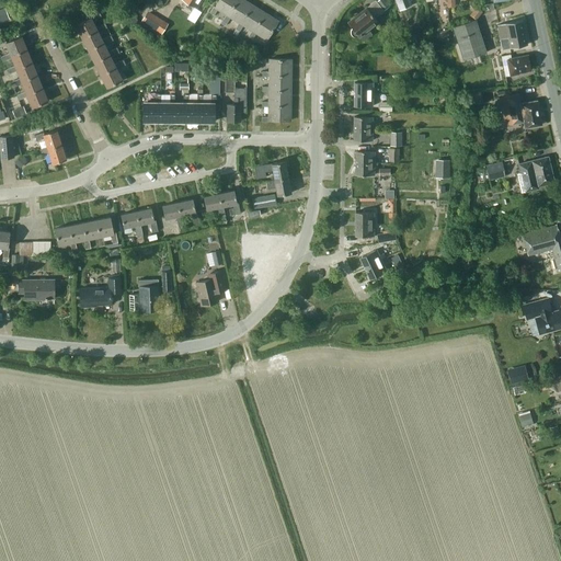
[(265,39),(278,19),(247,0),(215,0),(209,11),(220,18),(220,19),(239,30),(241,25),(265,39)]
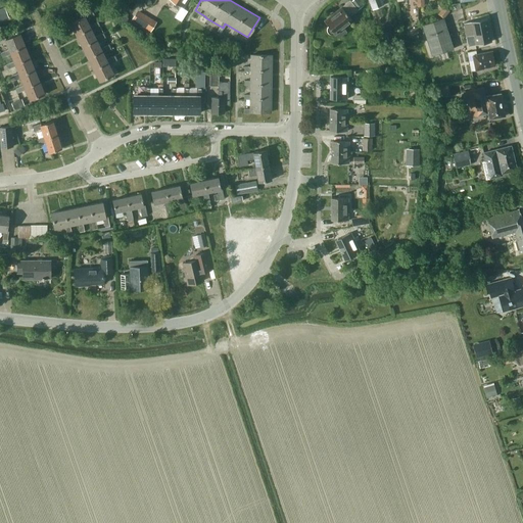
[(363,5),(358,0),(352,0),(350,1),(358,10),(363,5)]
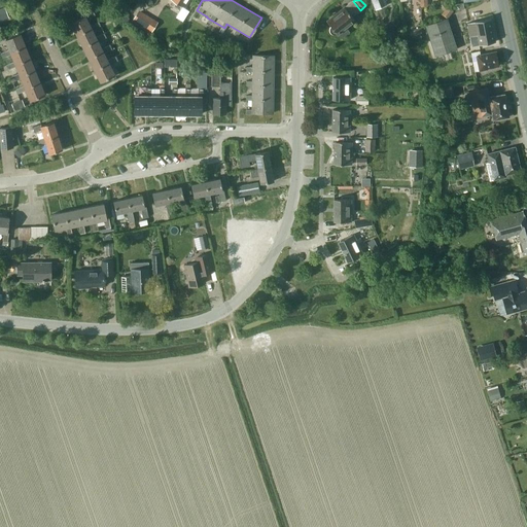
[(371,0),(375,9),(384,5),(382,0),(371,0)]
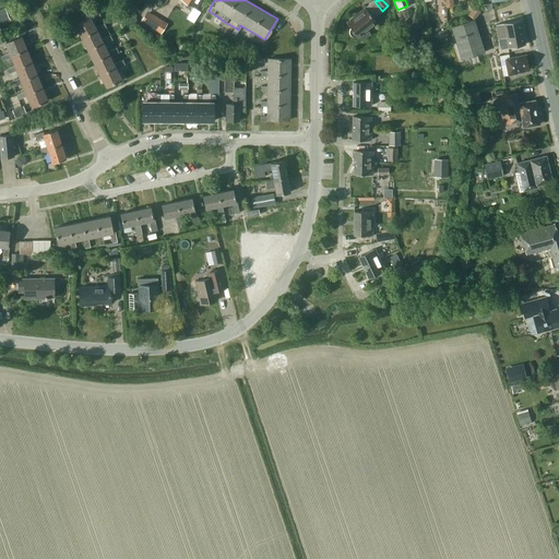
[(381,11),(373,1),(354,16),(355,18),(347,24),(351,27),(349,28),(349,34),(352,36),(353,37),(359,36),(363,39),(370,34),(366,30),(376,21),(373,18),(381,11)]
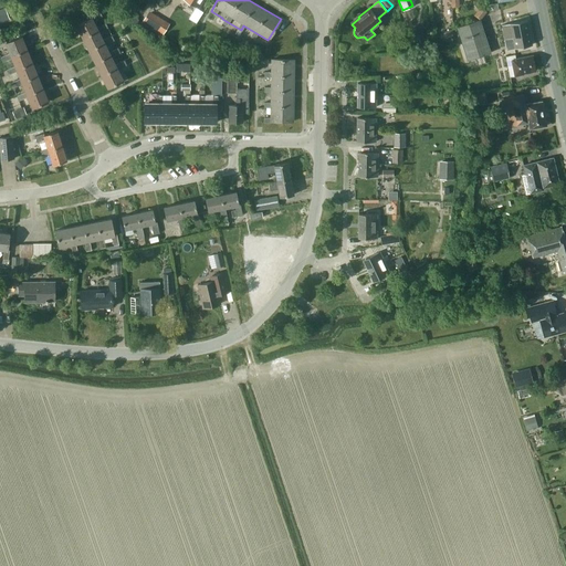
[(0,22),(9,19),(6,8),(0,9),(0,22)]
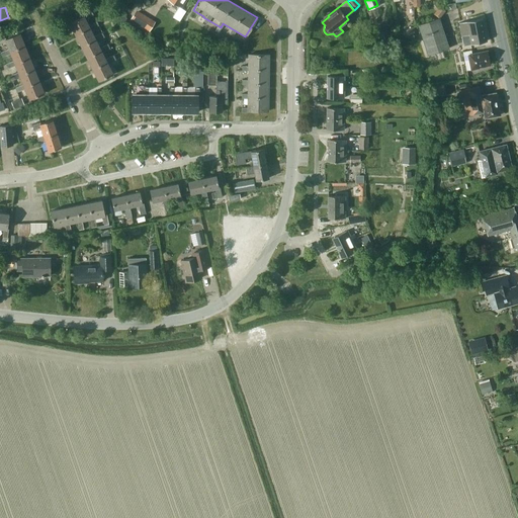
[(132,20),(146,28),(151,19),(138,11),(132,20)]
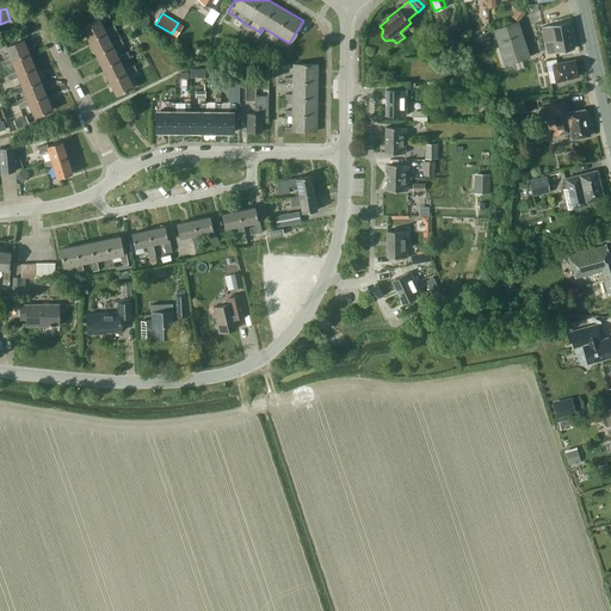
[(79,24),(112,97),(131,87),(98,16),(79,24)]
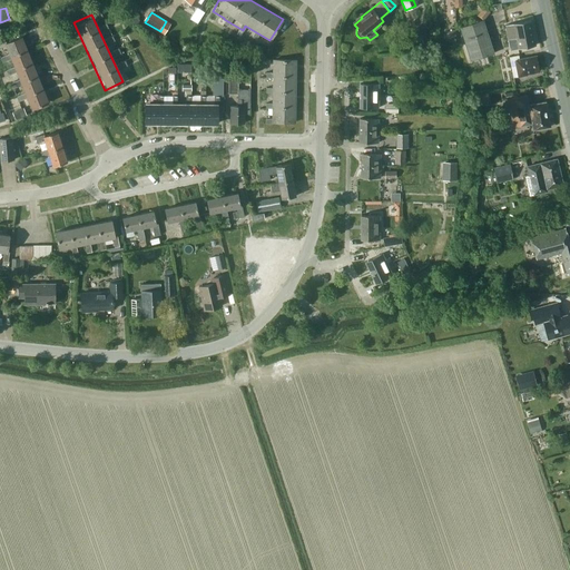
[(134,26),(140,22),(136,16),(130,19),(134,26)]
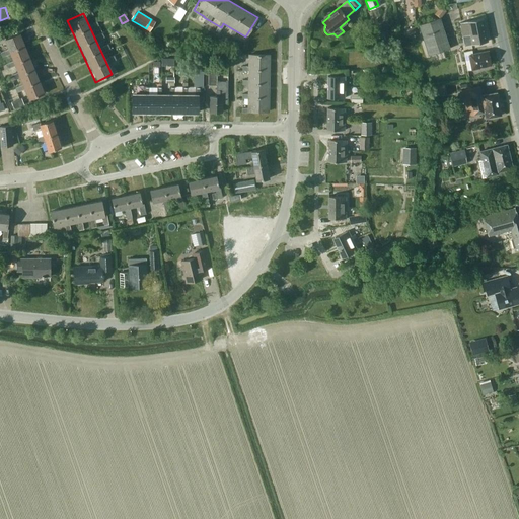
[(449,49),(440,18),(420,24),(429,55),(449,49)]
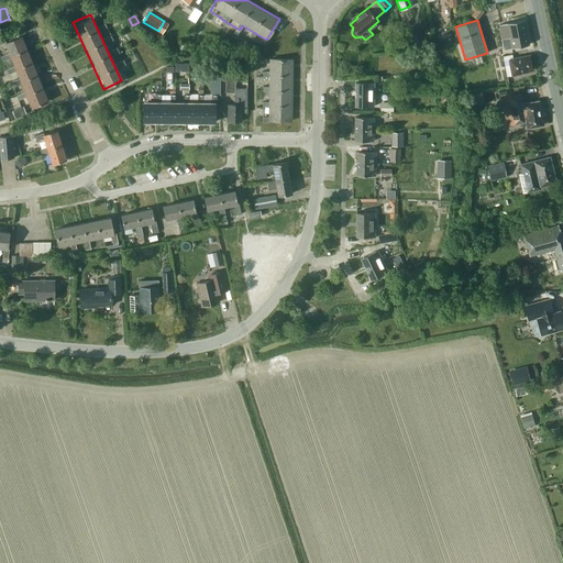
[(522,20),(498,25),(501,40),(508,37),(510,48),(528,45),(522,20)]
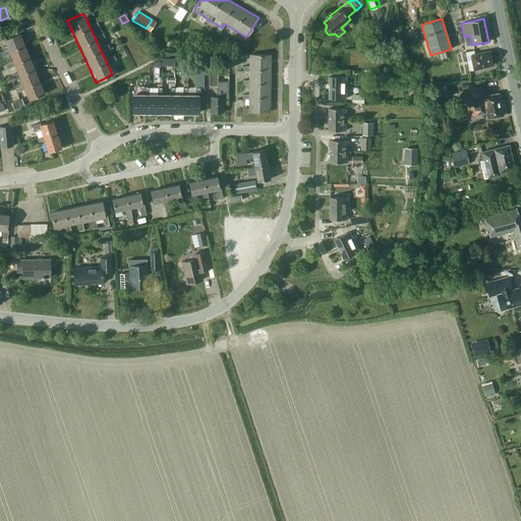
[(417,34),(416,27),(407,29),(408,36),(417,34)]
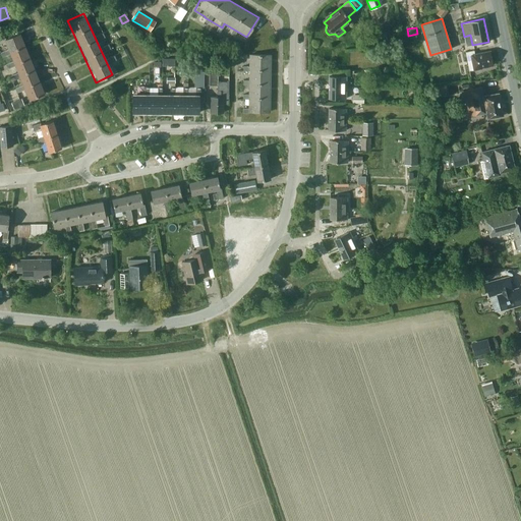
[(25,101),(42,95),(18,31),(0,37),(0,45),(5,44),(25,101)]
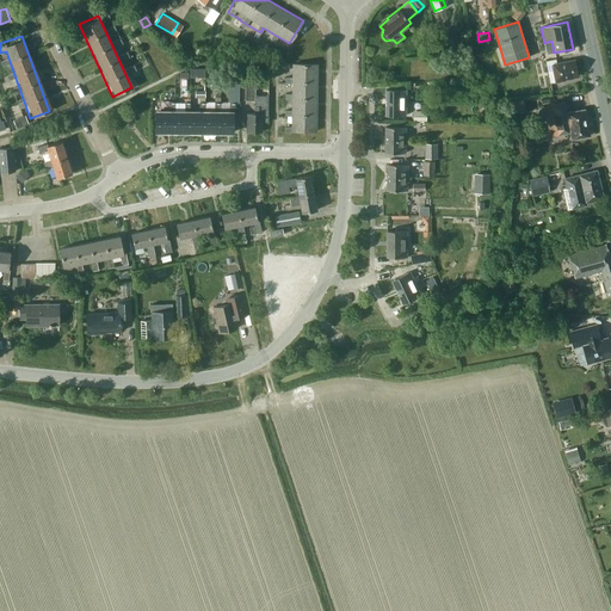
[(556,63),(555,59),(544,61),(549,84),(563,81),(565,79),(578,76),(574,60),(556,63)]
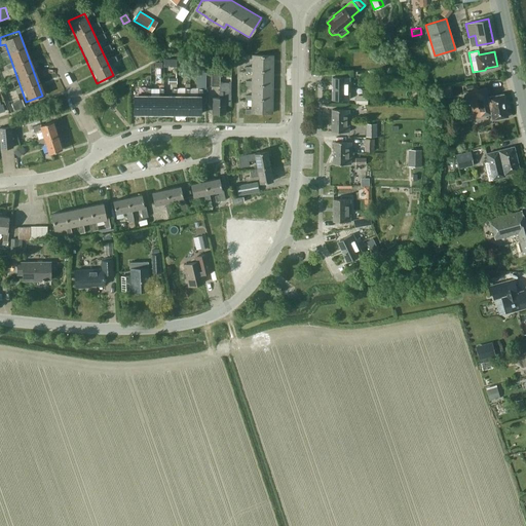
[(196,65),(196,87),(197,87),(202,87),(204,87),(205,87),(207,65),(196,65)]
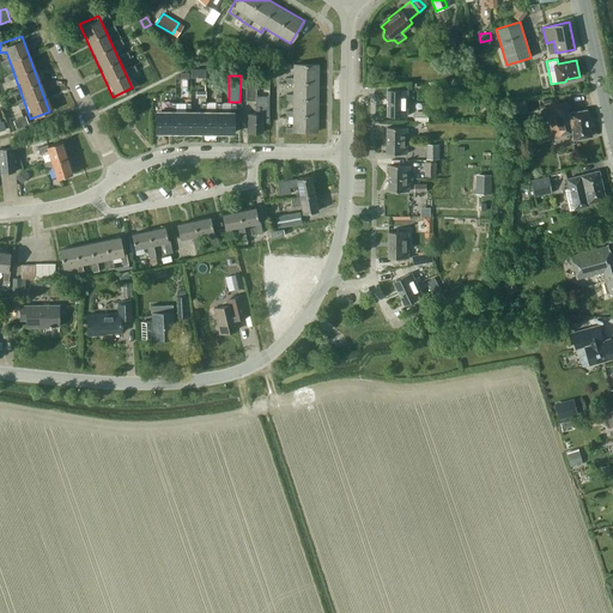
[(252,111),(252,132),(263,132),(263,122),(269,122),(269,86),(247,86),(247,99),(255,99),(255,111),(252,111)]
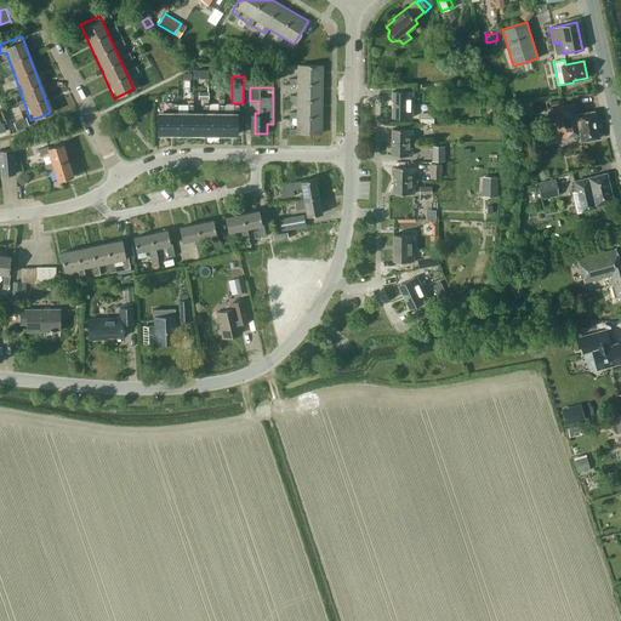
[(392,104),(412,104),(412,91),(392,91),(392,104)]
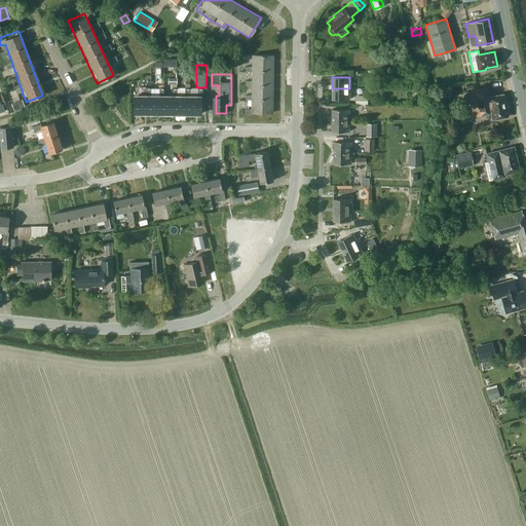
[(171,84),(172,87),(177,87),(177,78),(168,78),(168,84),(171,84)]
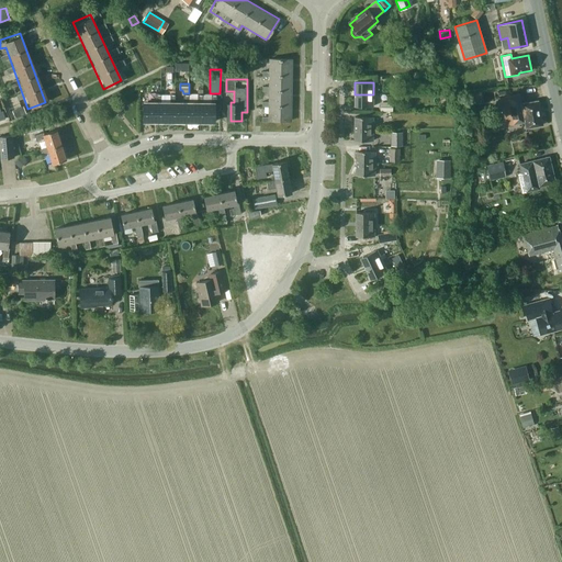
[(483,103),(482,92),(465,94),(468,105),(483,103)]
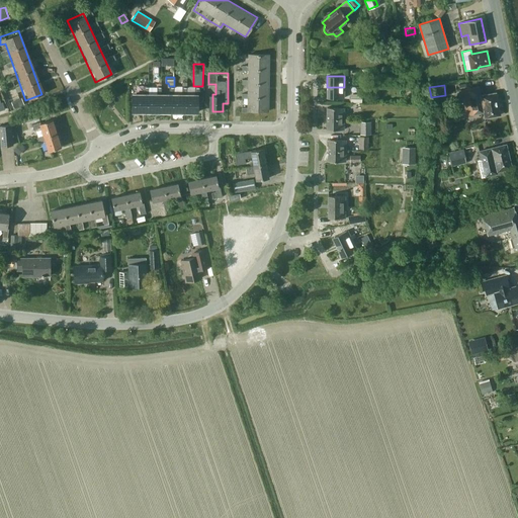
[(146,111),(146,95),(149,95),(149,86),(144,86),(144,95),(133,95),(133,111),(146,111)]
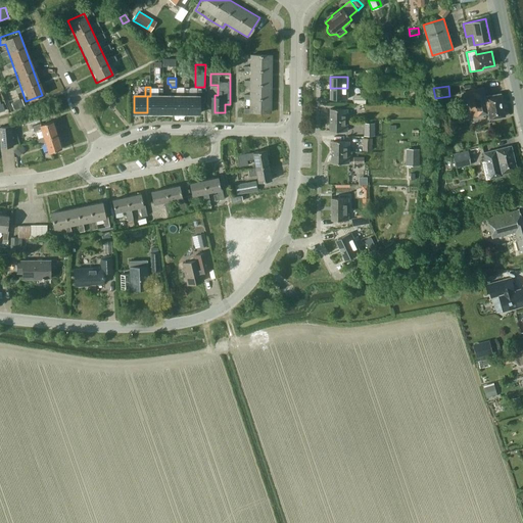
[(159,112),(159,96),(162,96),(162,87),(157,87),(157,96),(150,96),(147,96),(147,112),(159,112)]
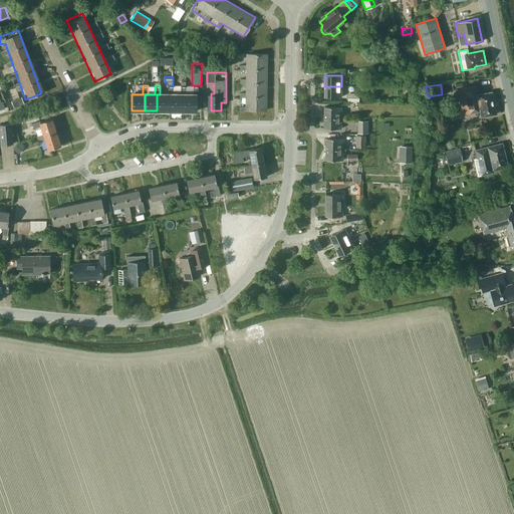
[(170,110),(170,94),(173,94),(173,85),(168,85),(168,94),(160,94),(157,94),(157,110),(170,110)]
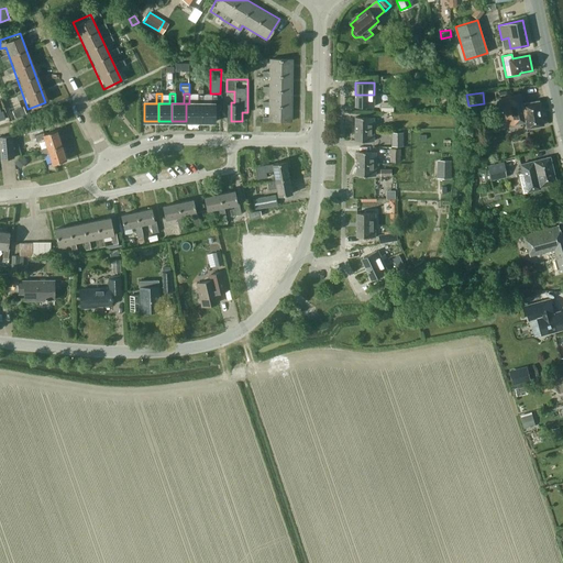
[(200,122),(200,103),(202,103),(202,94),(198,94),(198,103),(189,103),(186,103),(186,121),(200,122)]
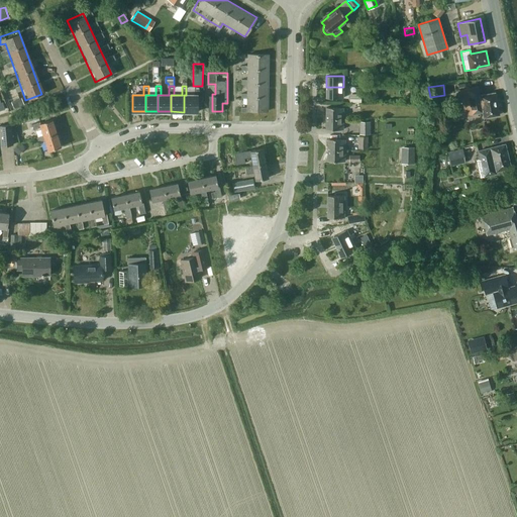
[(197,112),(197,96),(199,96),(199,86),(194,86),(194,95),(186,95),(184,95),(184,112),(197,112)]
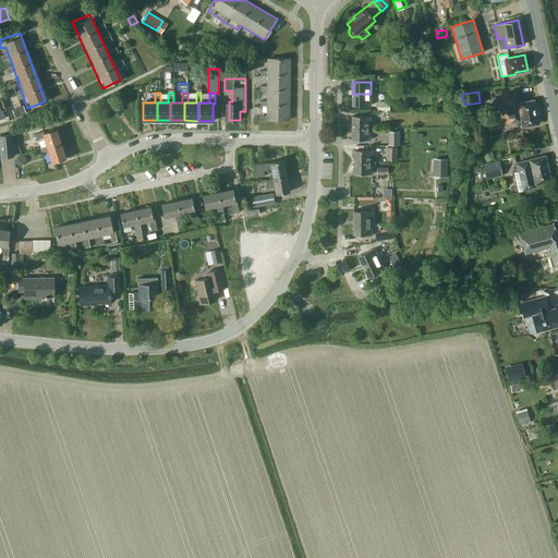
[(269,93),(268,107),(288,108),(291,108),(291,101),(292,101),(292,94),(269,93)]
